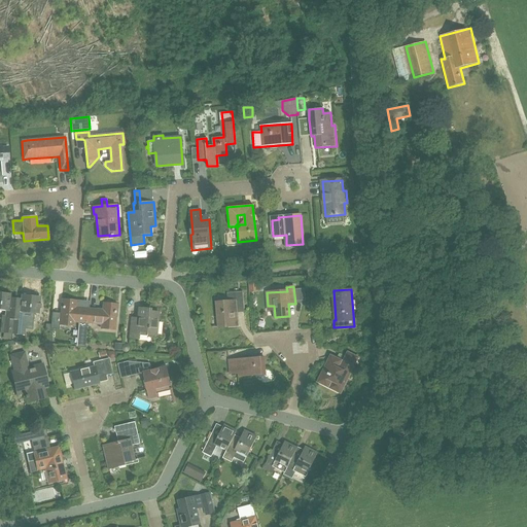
[(3,332),(11,334),(12,320),(14,299),(9,297),(9,293),(0,291),(0,309),(5,310),(3,332)]
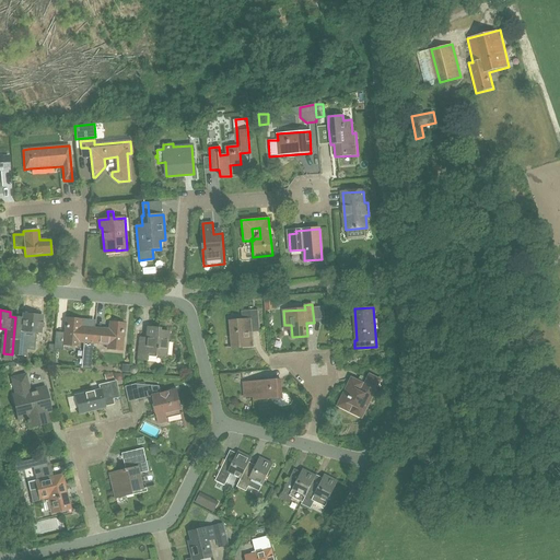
[(242,322),(230,323),(232,348),(253,346),(251,327),(259,327),(258,310),(241,312),(242,322)]
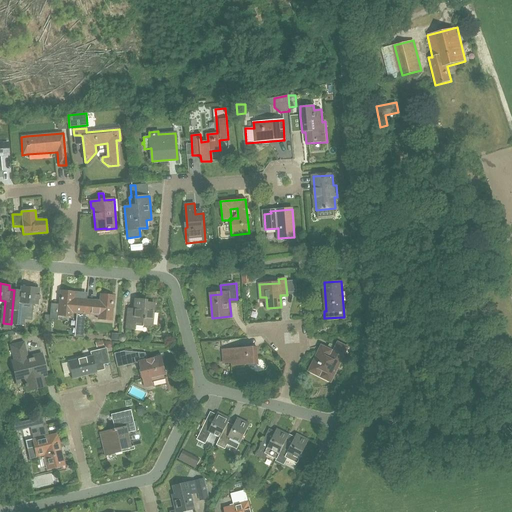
[(12,311),(11,324),(20,325),(21,313),(31,314),(32,305),(33,305),(35,305),(36,299),(38,299),(38,294),(37,294),(37,288),(21,286),(21,290),(14,290),(12,311)]
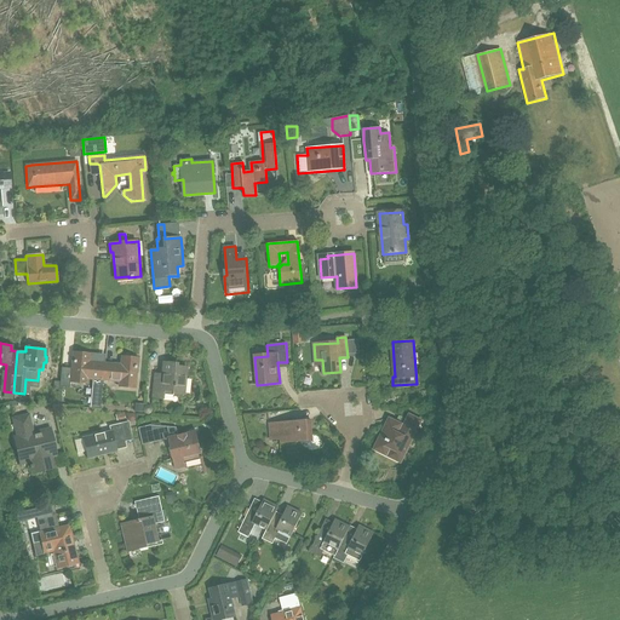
[(70,374),(69,383),(86,384),(87,384),(87,380),(92,380),(95,380),(93,395),(102,396),(103,382),(104,363),(98,363),(98,356),(90,356),(91,354),(89,352),(87,352),(72,351),(70,368),(70,374)]
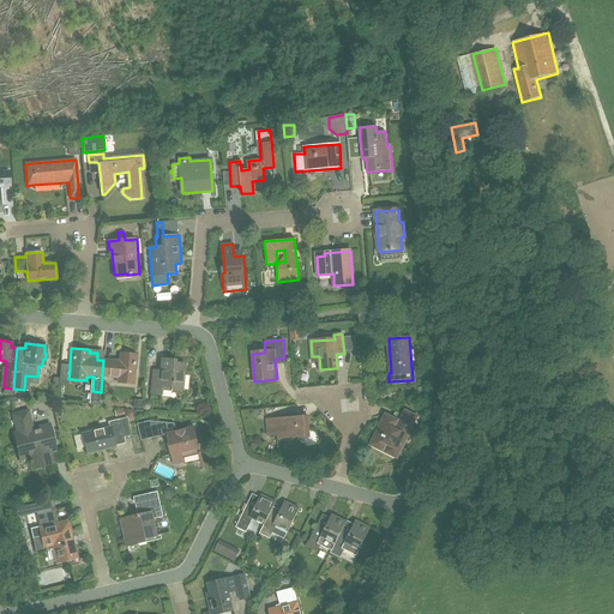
[(103,360),(102,378),(109,378),(119,379),(118,384),(134,385),(136,377),(137,354),(121,353),(119,353),(119,361),(103,360)]
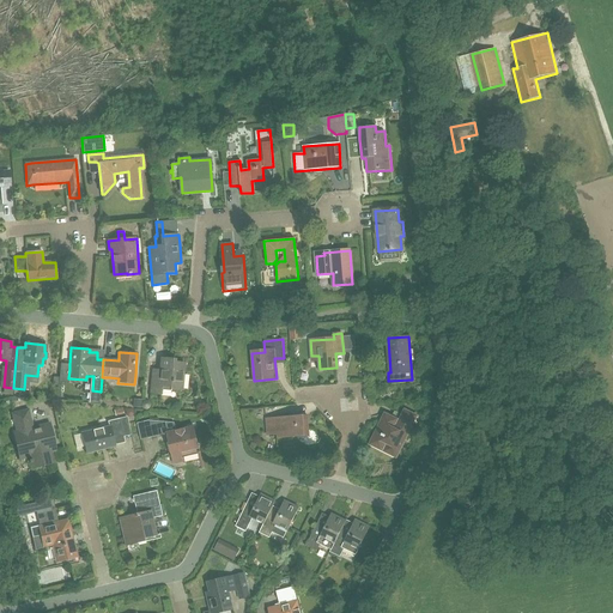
[(163,359),(162,370),(161,374),(153,372),(151,394),(161,395),(162,386),(171,387),(170,389),(181,390),(183,364),(174,363),(174,360),(163,359)]
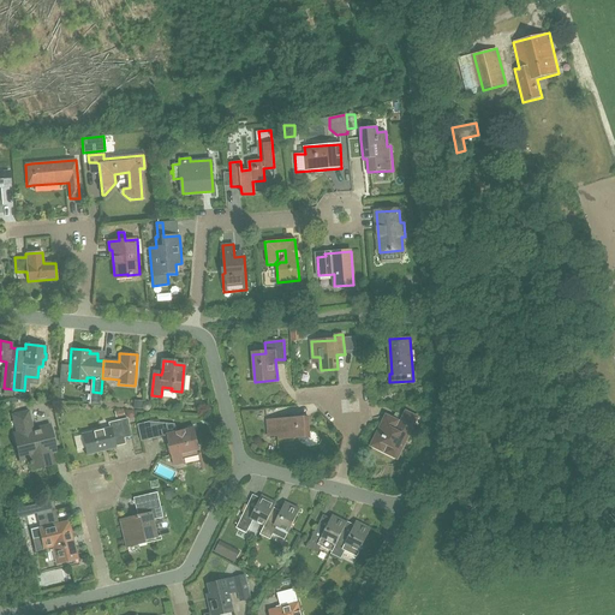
[(28,412),(12,416),(17,436),(15,437),(19,458),(30,455),(33,470),(54,465),(51,454),(55,453),(48,425),(31,430),(28,412)]
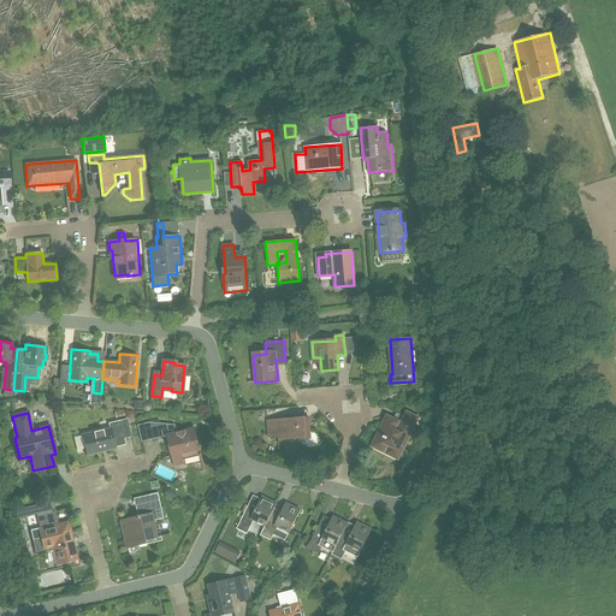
[(402,452),(416,422),(413,416),(404,416),(397,413),(395,418),(388,415),(383,425),(373,444),(385,449),(388,443),(391,445),(390,448),(402,452)]
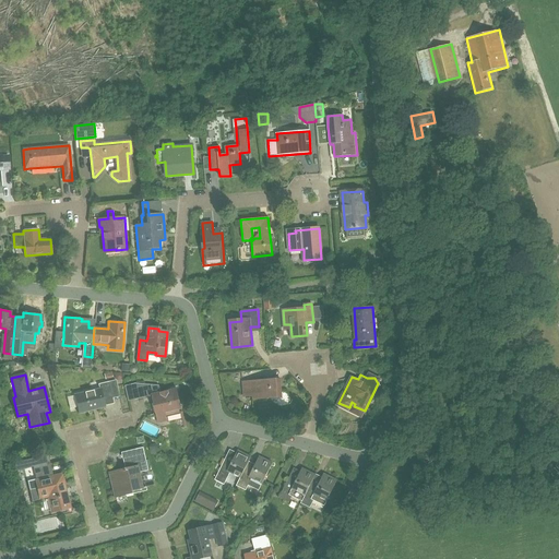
[(282,397),(281,379),(242,382),(244,397),(253,396),(253,400),(282,397)]
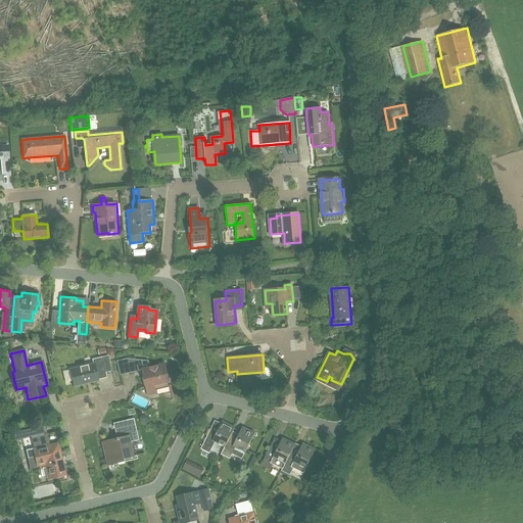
[(70,370),(70,371),(74,387),(98,381),(98,379),(106,378),(102,358),(92,360),(93,365),(70,370)]
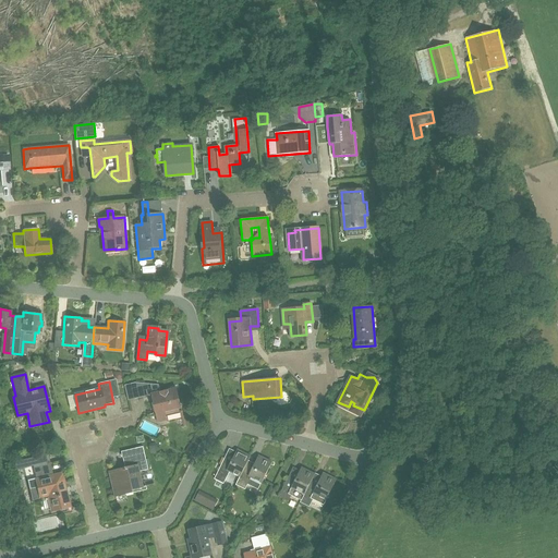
[(159,386),(143,384),(146,397),(152,396),(156,414),(158,424),(167,422),(166,417),(183,413),(177,389),(161,392),(159,386)]
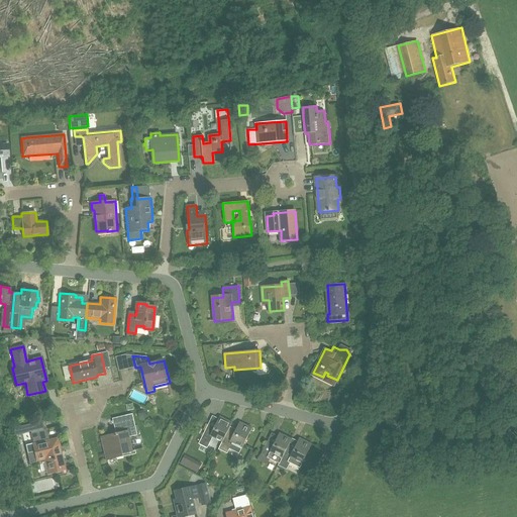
[(146,416),(144,412),(142,410),(139,411),(137,414),(138,418),(141,420),(144,419),(146,416)]
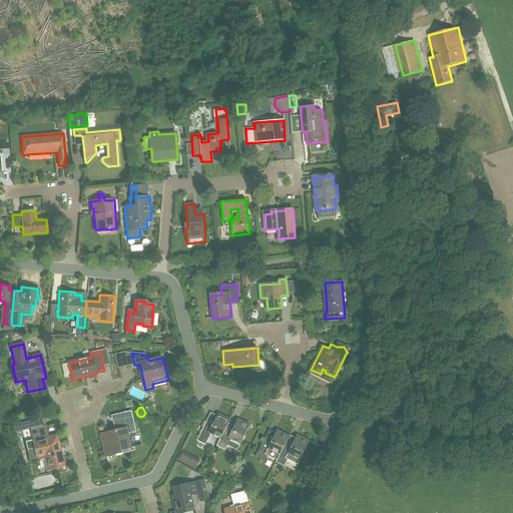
[(113,431),(101,434),(104,449),(113,447),(115,455),(132,451),(131,448),(128,435),(136,433),(135,428),(134,423),(133,418),(131,411),(124,413),(126,420),(113,423),(114,430),(113,430),(113,431)]
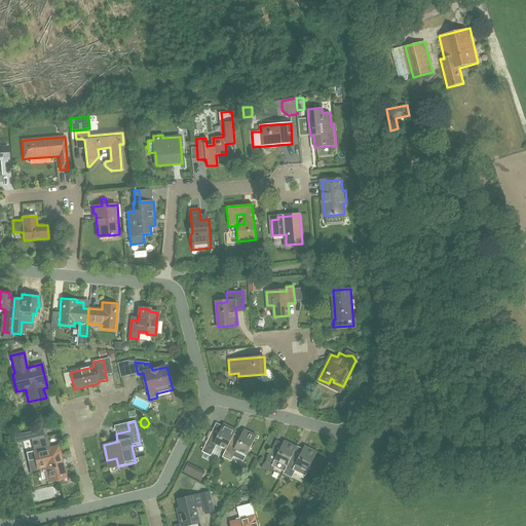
[(209,439),(202,452),(211,456),(217,445),(226,449),(232,438),(234,434),(236,429),(224,423),(223,426),(218,435),(212,431),(212,433),(209,439)]
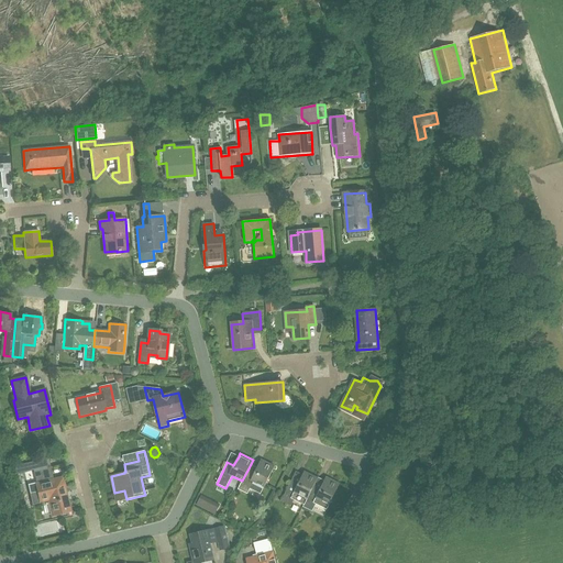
[(47,457),(13,466),(15,474),(32,471),(37,490),(31,493),(33,505),(51,500),(54,514),(68,510),(65,495),(66,495),(63,477),(53,479),(47,457)]
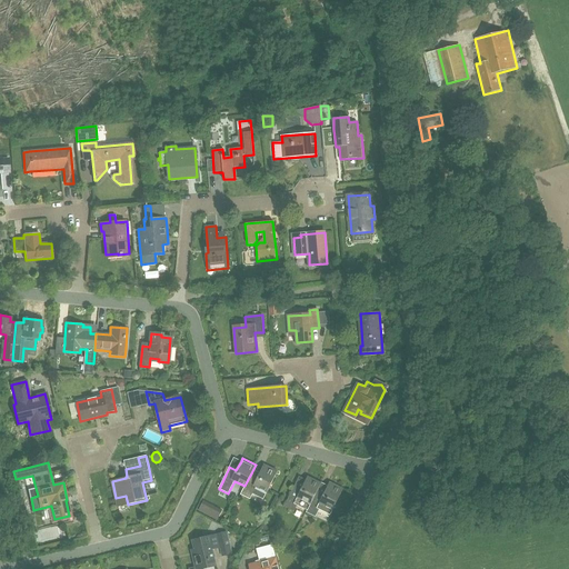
[(245,486),(241,495),(242,495),(248,498),(250,499),(252,493),(256,487),(267,492),(278,470),(263,463),(259,472),(258,477),(251,473),(245,486)]
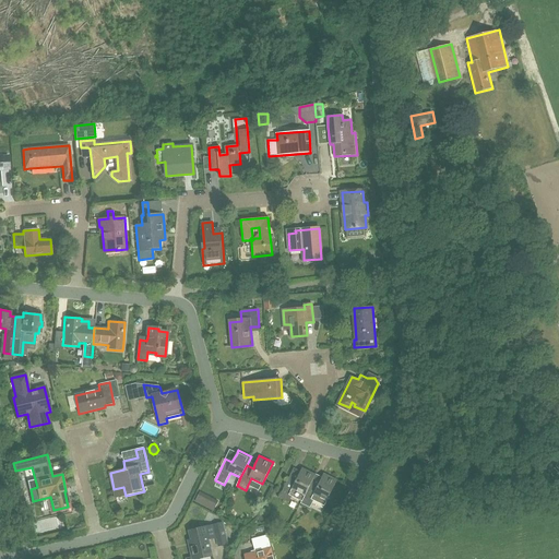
[(289,477),(278,498),(288,502),(292,496),(301,501),(310,484),(314,475),(301,468),(300,471),(296,480),(289,477)]
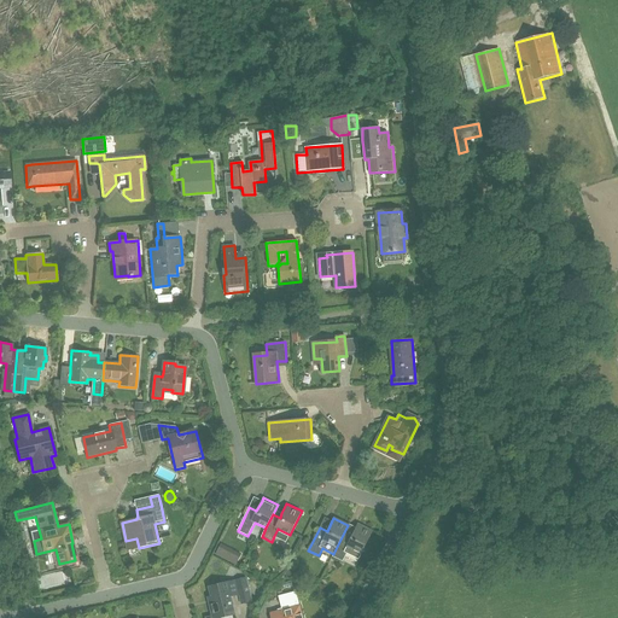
[(359,561),(361,555),(373,531),(357,524),(355,529),(351,538),(343,535),(333,554),(332,558),(342,563),(345,554),(359,561)]
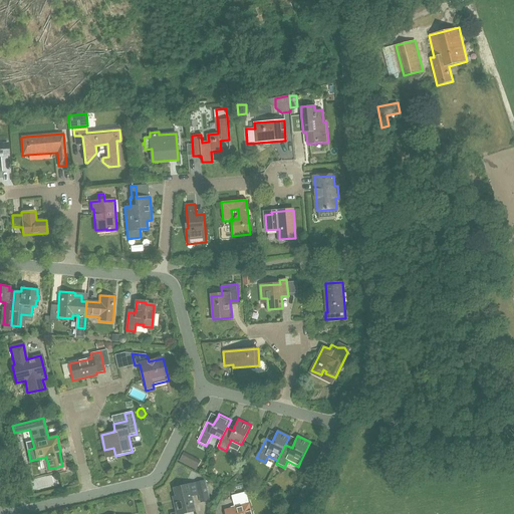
[(184,453),(180,461),(196,469),(200,461),(184,453)]
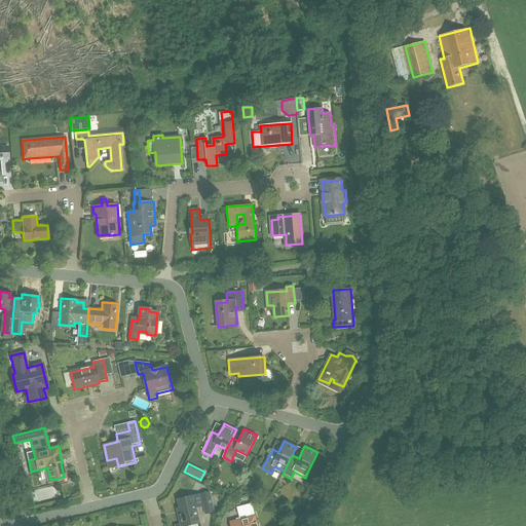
[(178,509),(181,525),(186,525),(200,523),(196,508),(203,506),(204,515),(215,513),(211,494),(203,496),(202,494),(178,499),(180,509),(178,509)]
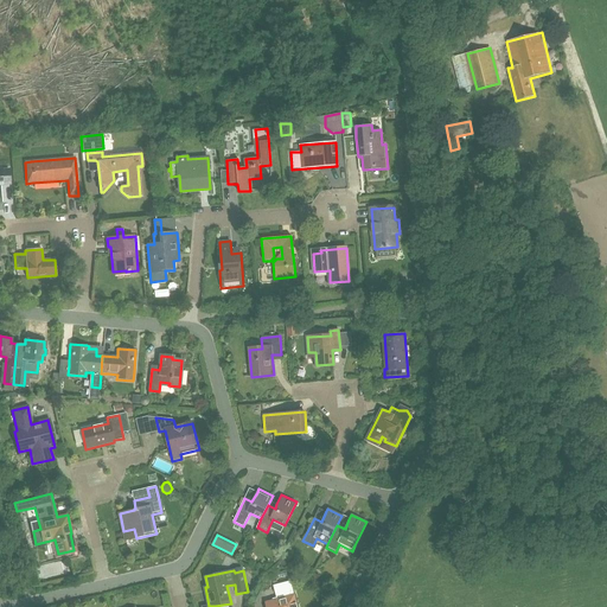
[(278,600),(266,602),(267,606),(296,606),(291,582),(274,586),(278,600)]
